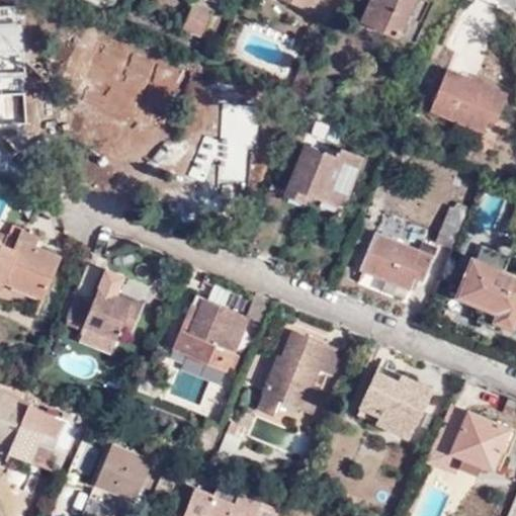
[(212,9),(193,0),(182,23),(203,32),(212,9)]
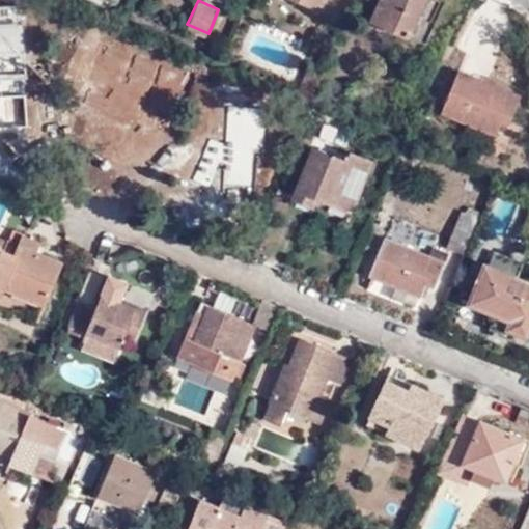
[(443,3),(436,0),(378,0),(368,22),(423,46),(443,3)]
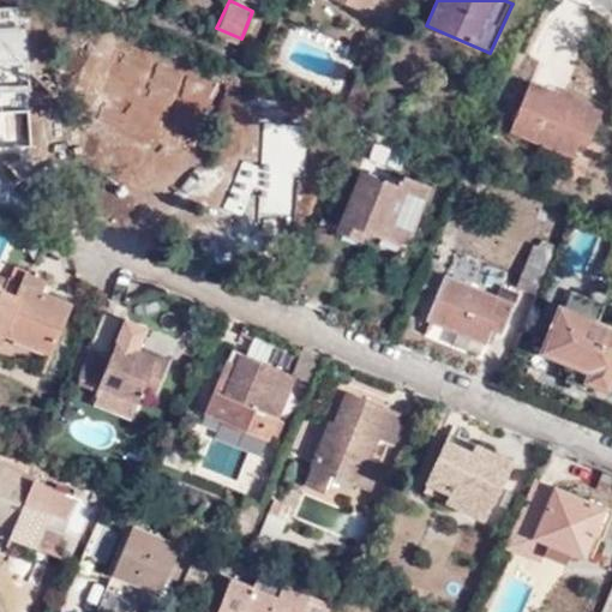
[(583,33),(563,29),(559,67),(580,70),(583,33)]
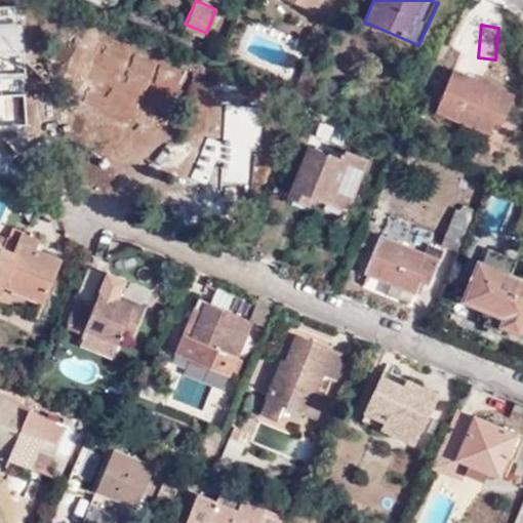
[(514,96),(454,71),(437,112),(488,134),(495,117),(504,121),(514,96)]
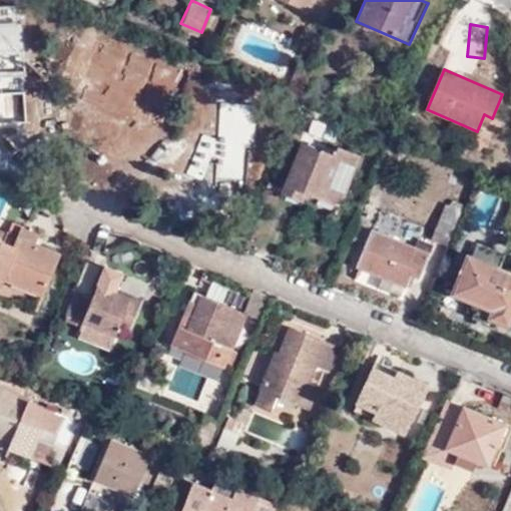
[(166,71),(90,77),(90,80),(68,81),(71,126),(93,124),(93,127),(149,123),(148,114),(170,112),(166,71)]
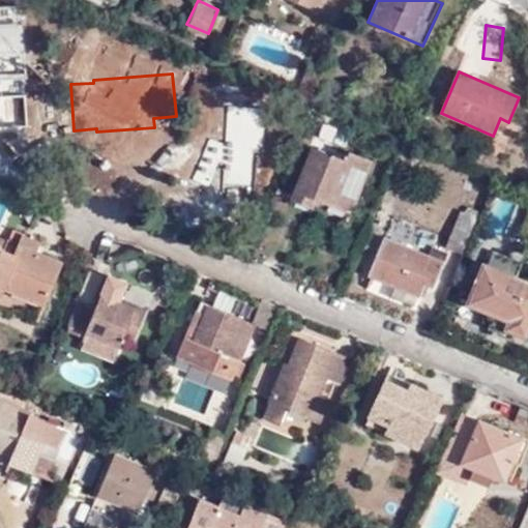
[(372,162),(348,151),(345,160),(315,147),(293,197),(310,204),(314,194),(350,209),(372,162)]
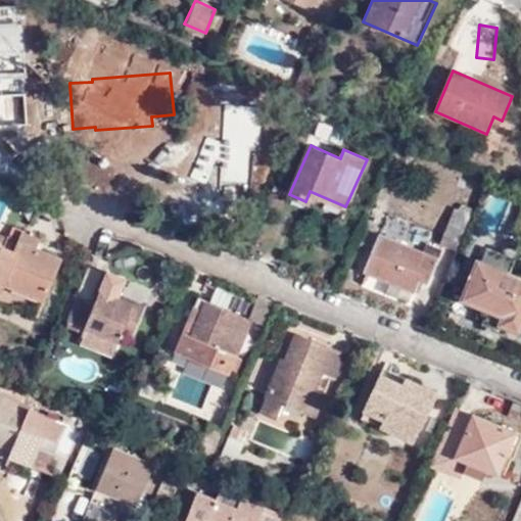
[(469,216),(456,208),(452,218),(451,218),(440,241),(455,248),(469,216)]
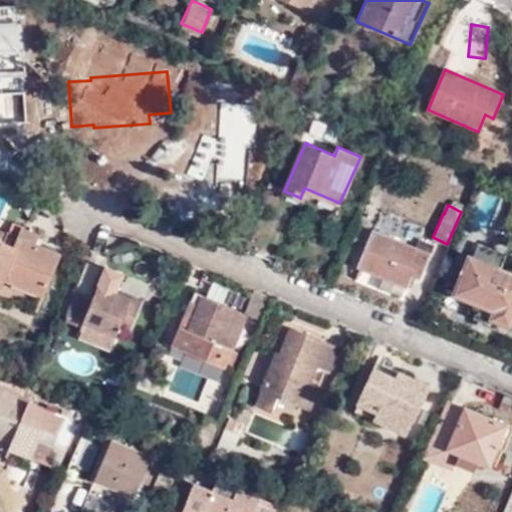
[(17,237),(32,243),(35,236),(20,229),(17,237)]
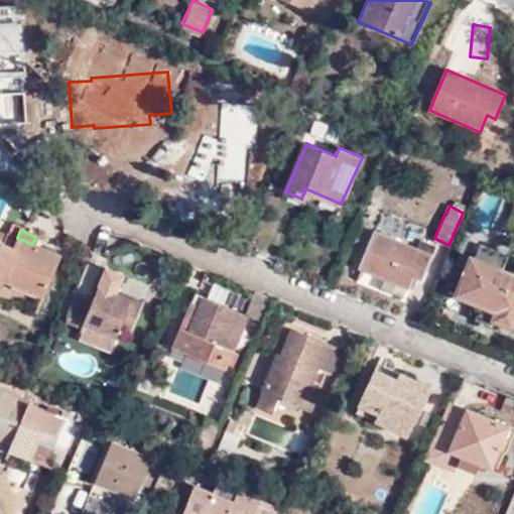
[(59,254),(32,244),(17,238),(0,231),(0,282),(1,278),(41,295),(59,254)]
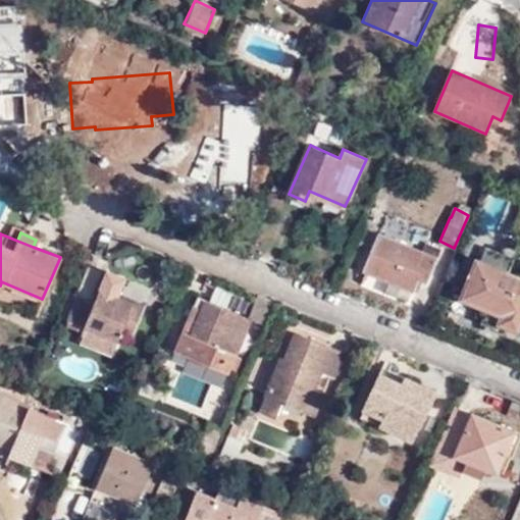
[(440,249),(424,242),(420,251),(379,234),(364,269),(411,291),(416,276),(425,281),(440,249)]
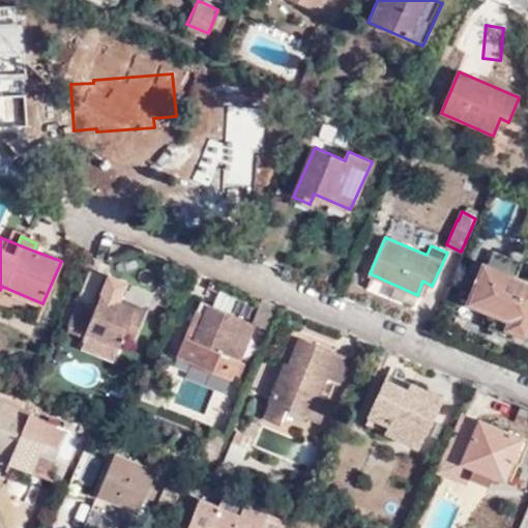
[(527,328),(527,283),(484,264),(466,303),(492,314),(487,327),(522,342),(527,328)]
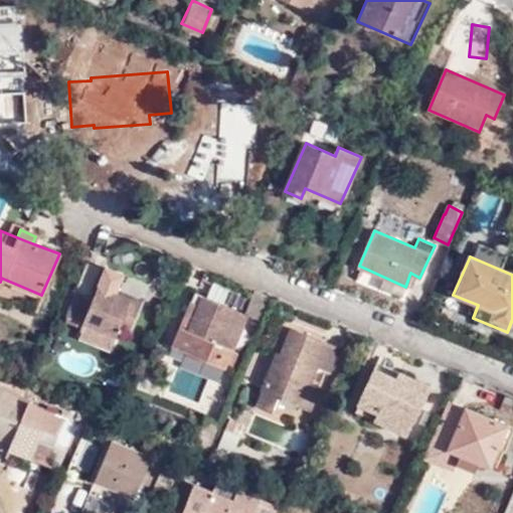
[(143,300),(99,282),(93,297),(76,290),(65,315),(82,321),(78,328),(80,330),(78,336),(108,349),(121,320),(133,324),(143,300)]
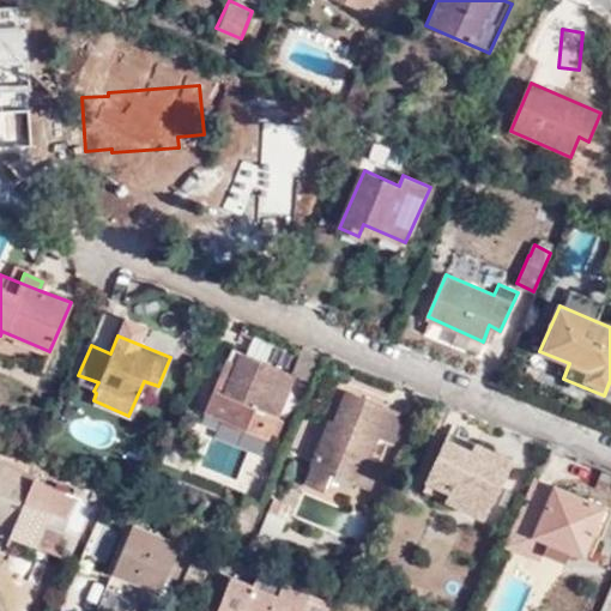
[(229,377),(221,374),(205,412),(268,439),(295,373),(231,348),(227,361),(235,364),(229,377)]
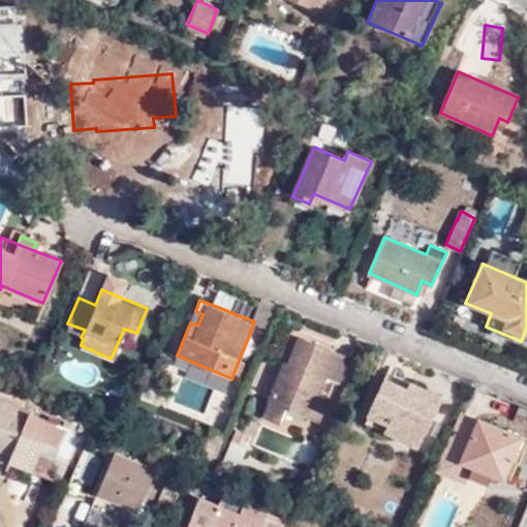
[(195,311),(190,322),(197,326),(203,314),(195,311)]
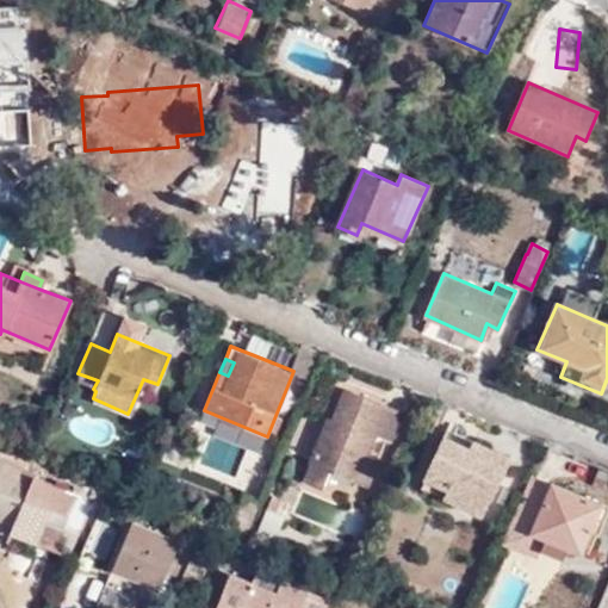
[(404,413),(347,389),(334,419),(327,416),(309,458),(317,461),(309,481),(324,488),(334,469),(360,478),(379,433),(394,439),(404,413)]
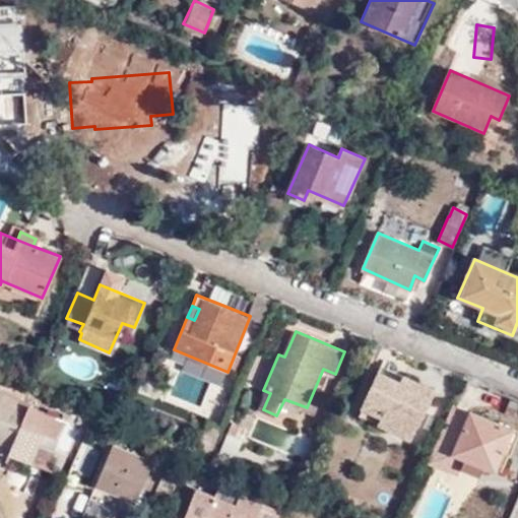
[(364,402),(397,417),(415,426),(431,391),(378,368),(364,402)]
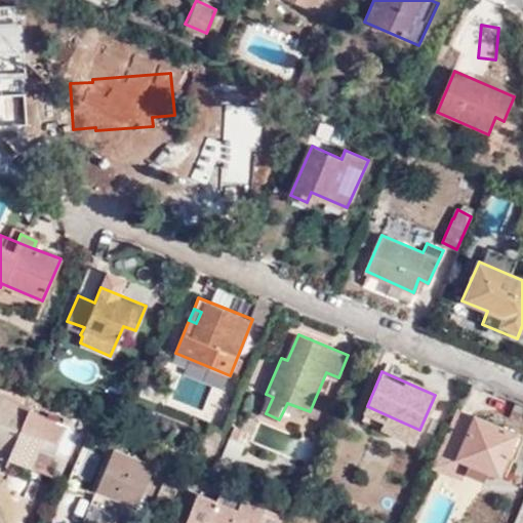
[(42,437),(53,442),(61,424),(0,398),(0,447),(7,450),(5,456),(29,466),(42,437)]
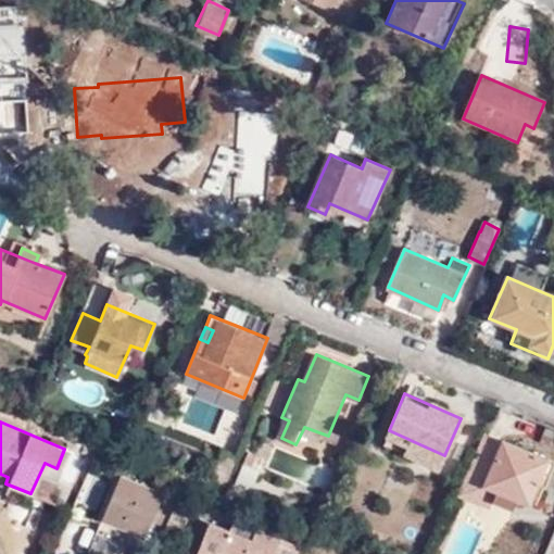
[(418,463),(425,447),(389,430),(381,448),(418,463)]
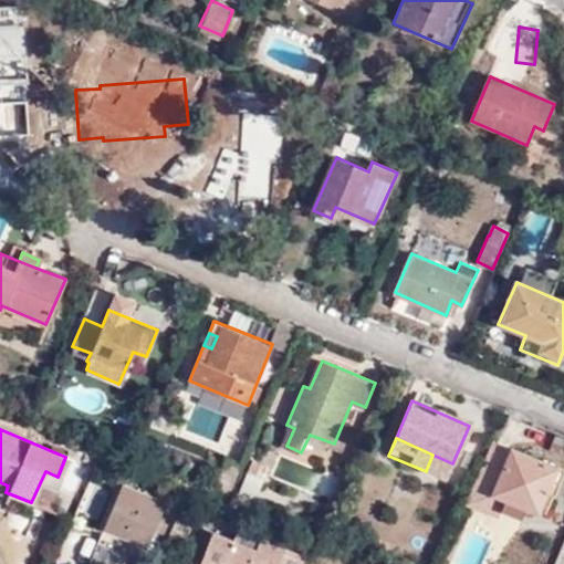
[(549,495),(559,470),(511,449),(489,497),(502,502),(525,512),(547,522),(556,499),(549,495)]
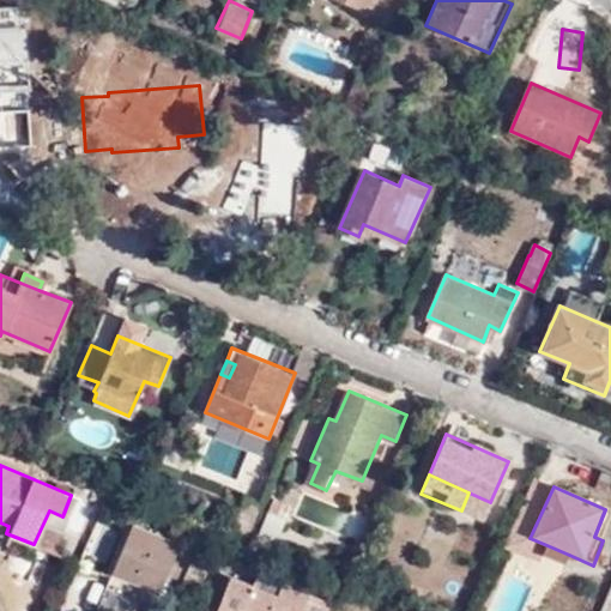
[(264,504),(248,497),(234,530),(249,537),(264,504)]
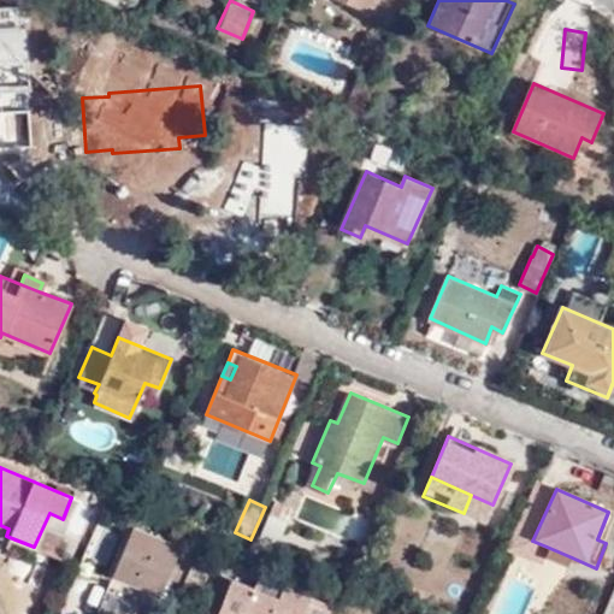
[(613,520),(613,513),(608,512),(597,539),(606,543),(613,520)]
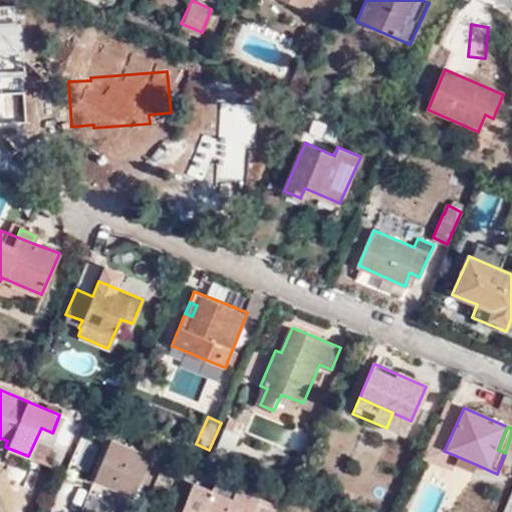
[(57,435),(52,433),(41,428),(28,456),(45,464),(57,435)]
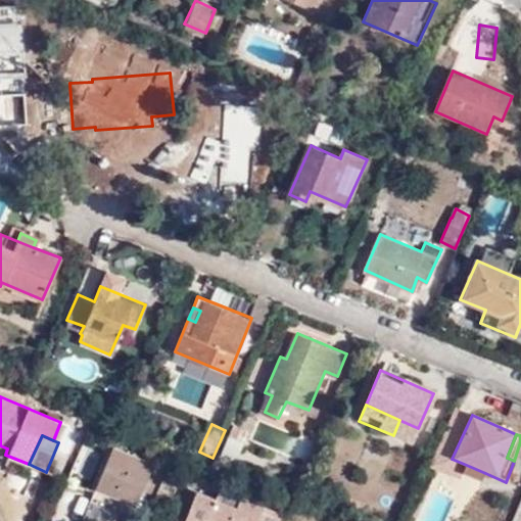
[(244,443),(228,436),(219,460),(234,466),(244,443)]
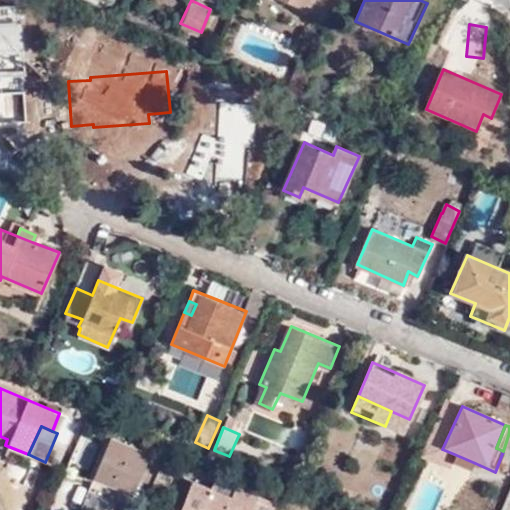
[(93,477),(134,494),(150,456),(109,439),(93,477)]
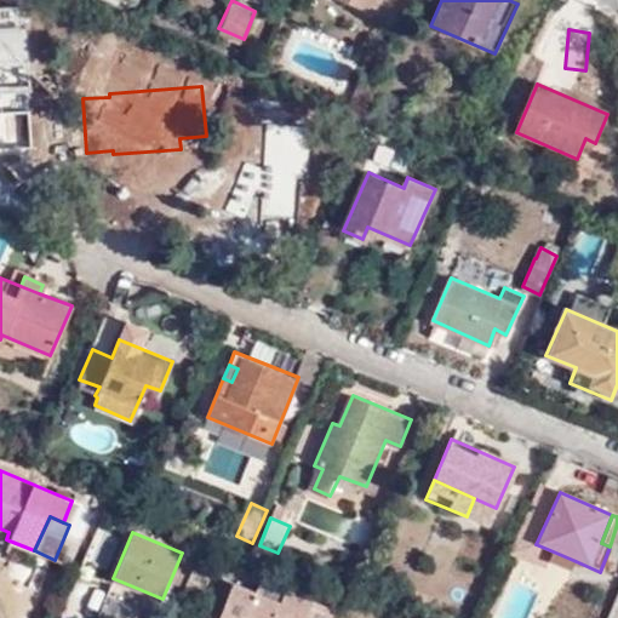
[(576,561),(550,550),(545,561),(570,573),(576,561)]
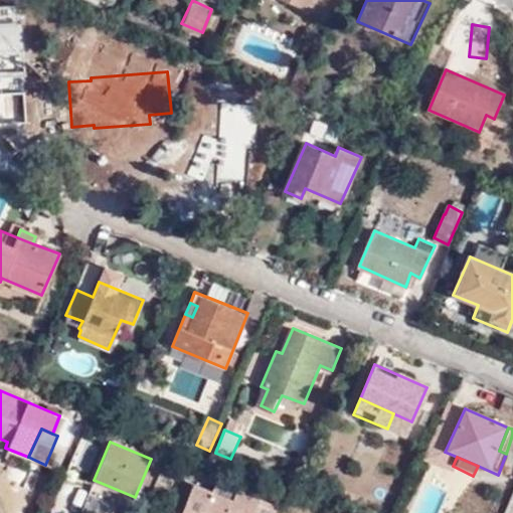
[(132,506),(135,497),(94,480),(91,489),(132,506)]
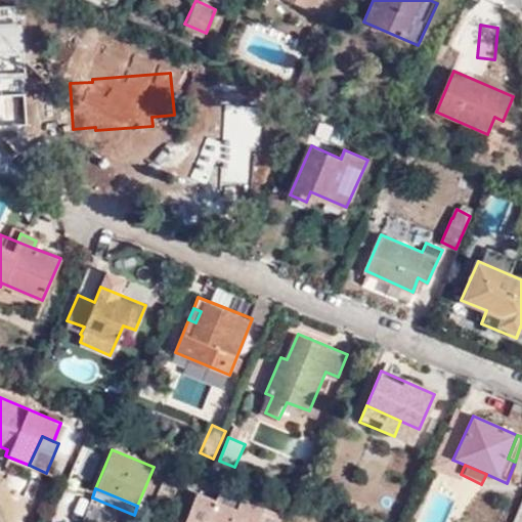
[(254,521),(261,507),(237,497),(231,509),(222,506),(225,497),(213,491),(210,501),(193,494),(181,521),(254,521)]
